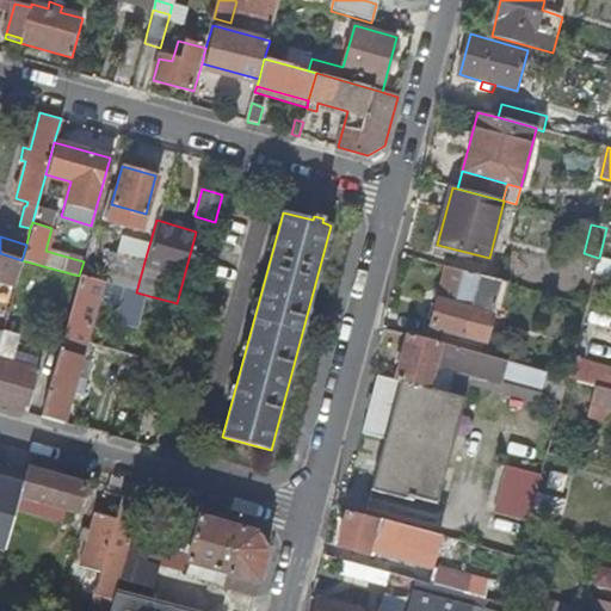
[(109,252),(100,282),(103,283),(136,292),(144,261),(109,252)]
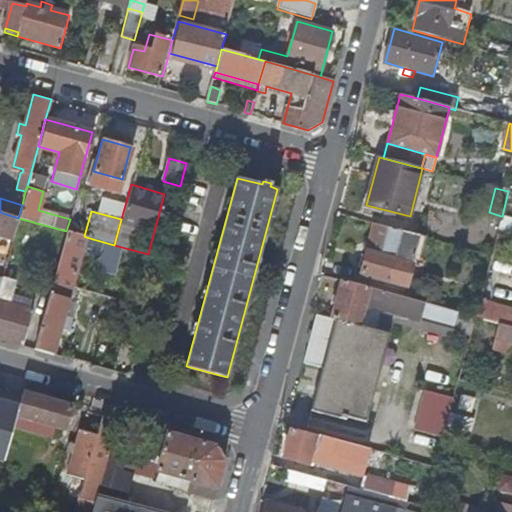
[(0,236),(12,240),(18,218),(0,212),(0,236)]
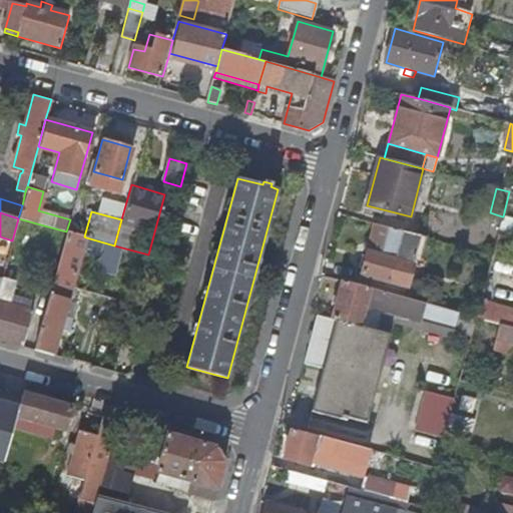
[(502,216),(492,254),(501,258),(508,259),(512,241),(512,218),(503,216),(502,216)]
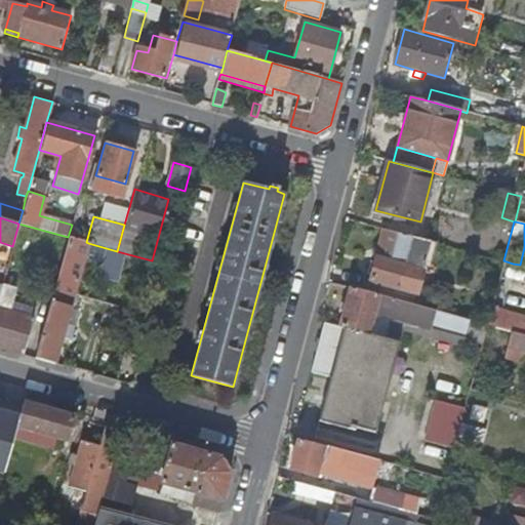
[(384,229),(367,293),(412,306),(415,291),(429,241),(384,229)]
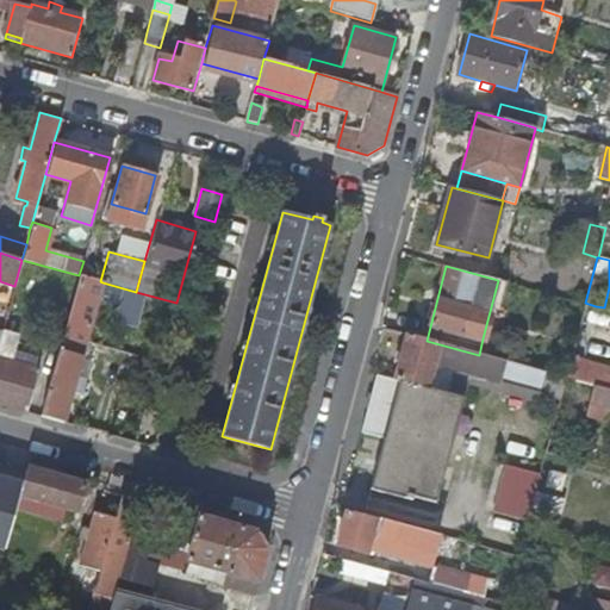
[(76,287),(98,293),(100,293),(103,282),(100,281),(79,275),(76,287)]
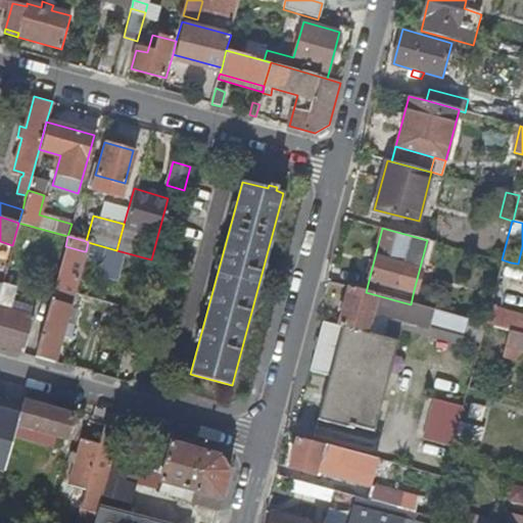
[(84,251),(65,246),(51,296),(72,301),(84,251)]
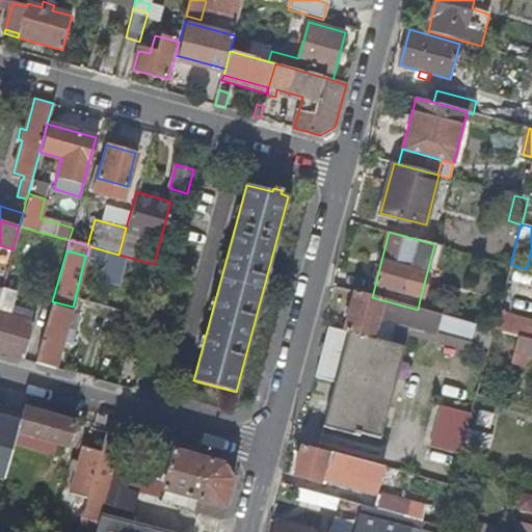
[(118,287),(126,260),(106,255),(98,281),(118,287)]
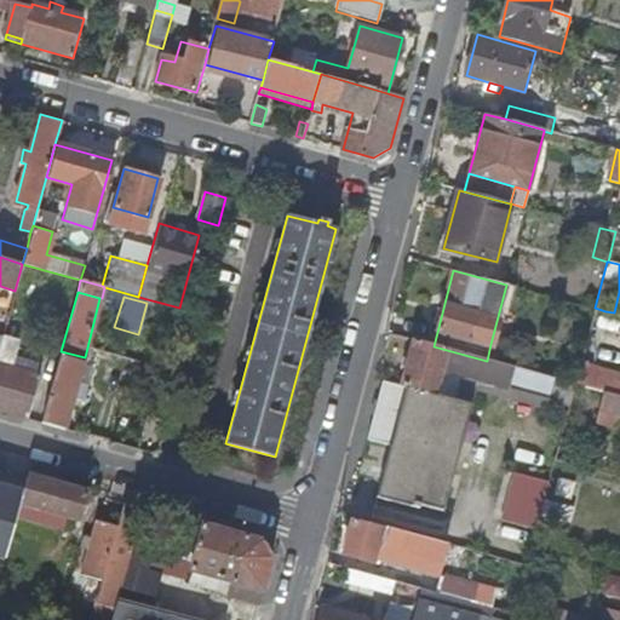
[(603,322),(606,311),(595,308),(592,319),(603,322)]
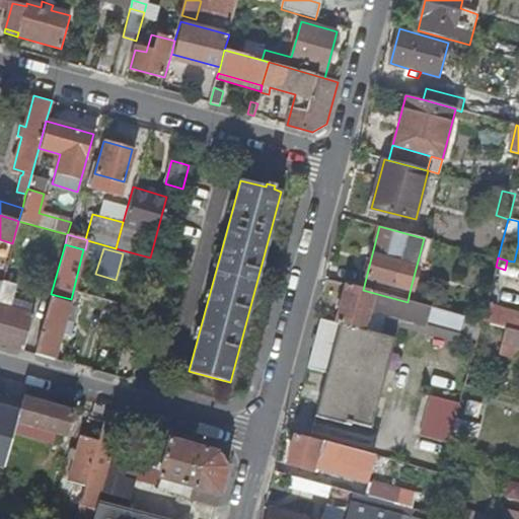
[(338,323),(321,319),(314,345),(388,365),(398,326),(400,319),(457,335),(476,340),(480,321),(423,306),(408,302),(363,290),(347,286),(338,323)]
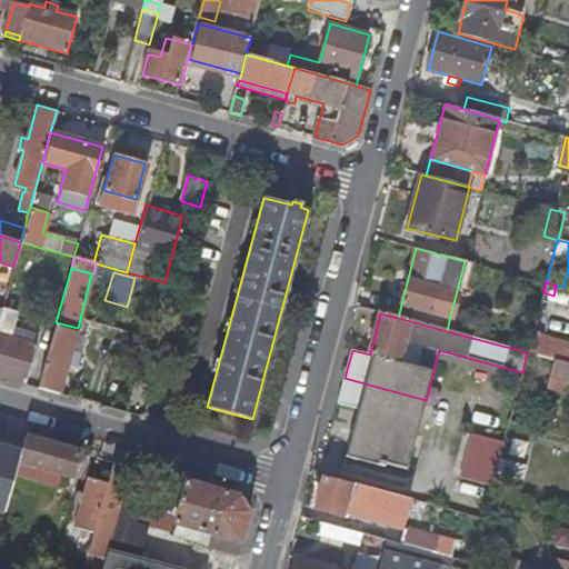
[(0,315),(0,333),(6,336),(11,317),(0,315)]
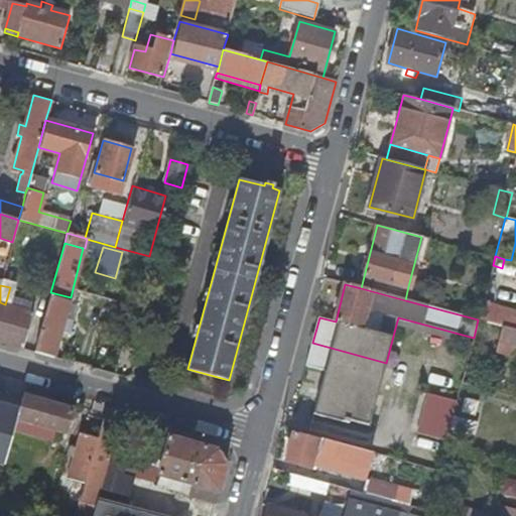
[(424,290),(408,286),(405,300),(420,304),(424,290)]
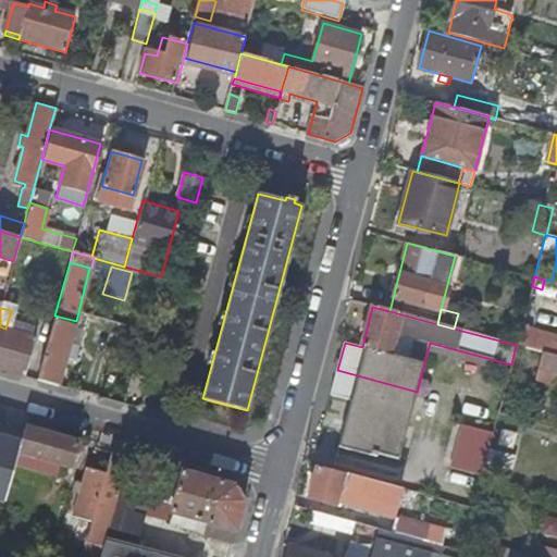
[(75,325),(76,321),(54,316),(53,320),(75,325)]
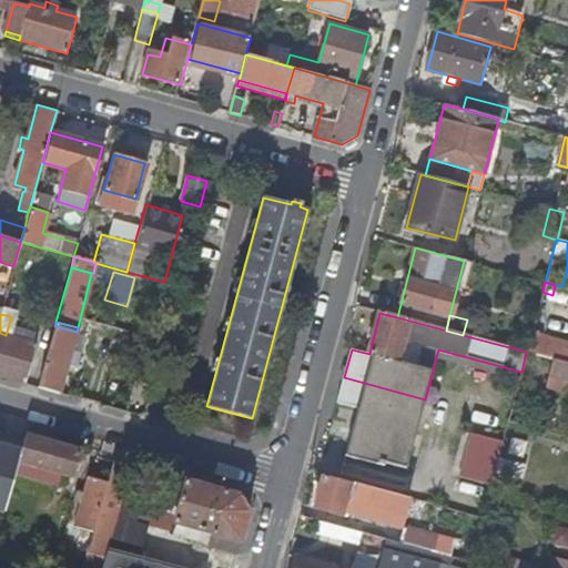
[(71,351),(77,332),(54,326),(38,388),(59,394),(68,366),(77,367),(80,353),(71,351)]
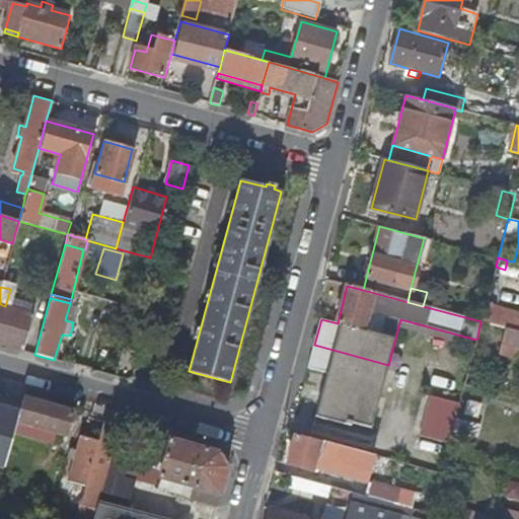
[(65,320),(73,322),(77,306),(70,303),(65,320)]
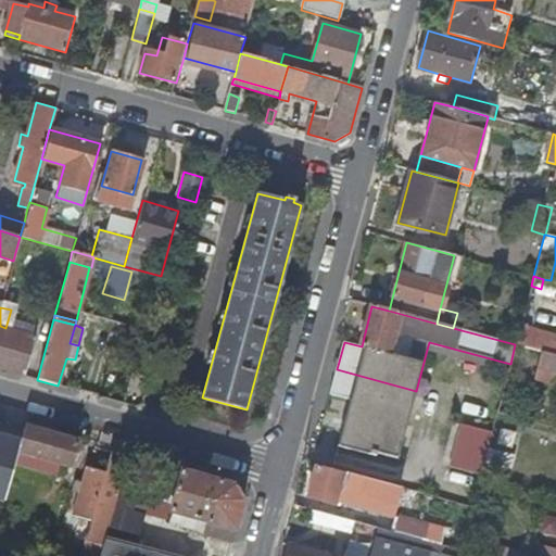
[(5,328),(0,326),(0,368),(23,376),(34,337),(5,328)]
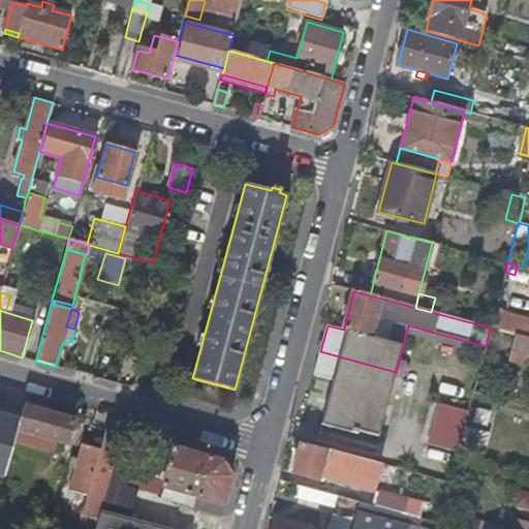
[(528,338),(528,322),(518,320),(514,334),(528,338)]
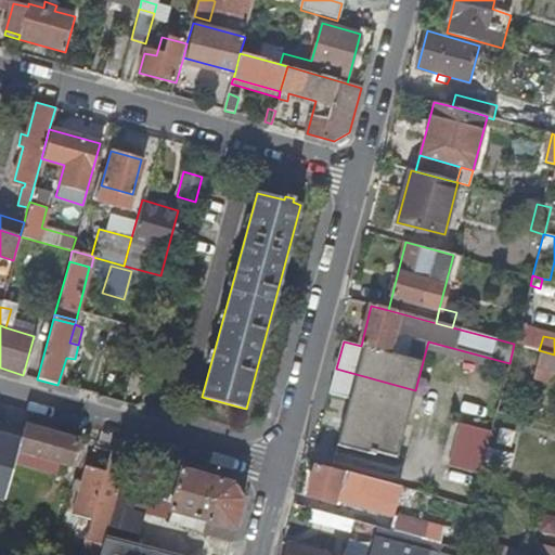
[(487,366),(489,358),(428,341),(426,349),(487,366)]
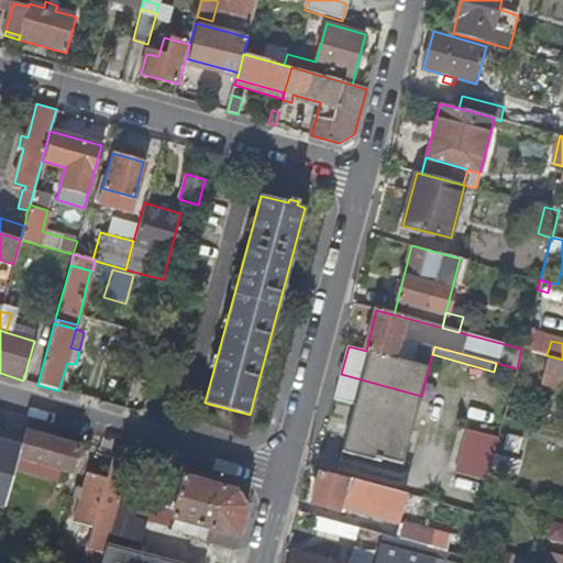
[(562,360),(547,355),(542,374),(562,379),(562,360)]
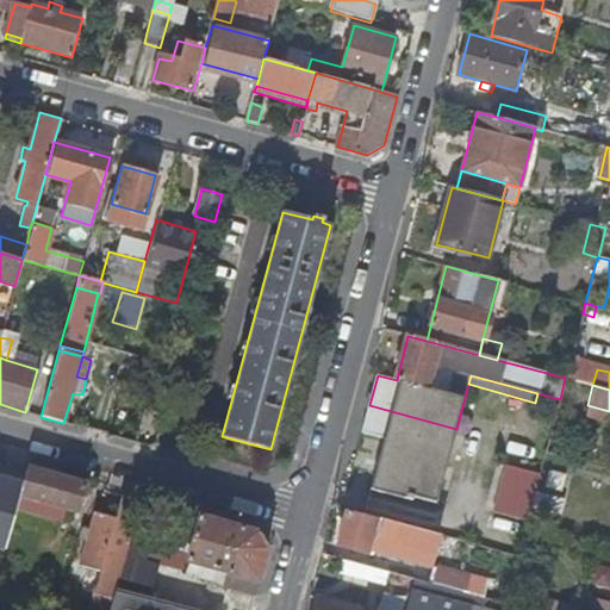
[(385,439),(377,472),(372,490),(414,500),(414,497),(437,503),(456,429),(369,405),(362,434),(379,437),(385,439)]
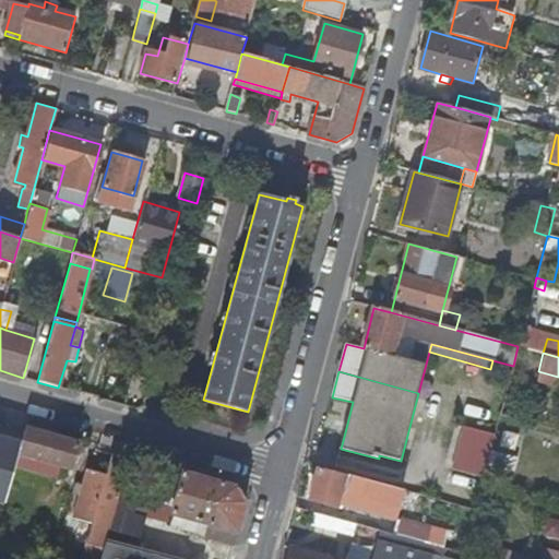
[(558,377),(538,371),(535,382),(558,388),(558,377)]
